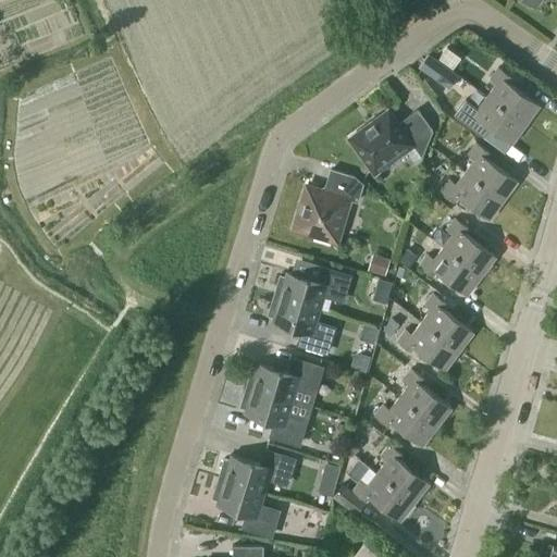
[(453,67),(461,57),(446,47),(438,58),(453,67)]
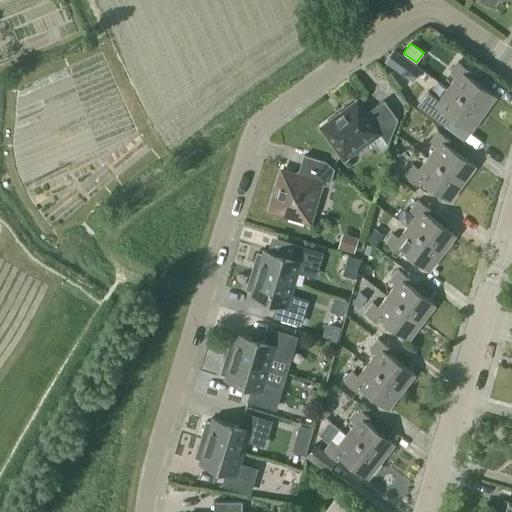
[(385,62),(413,81),(421,69),(393,50),(385,62)]
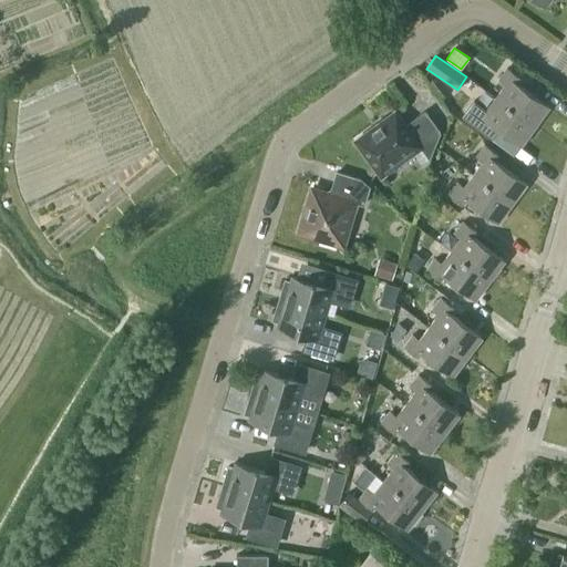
[(522,79),(519,78),(525,68),(508,55),(502,64),(507,69),(498,81),(505,85),(496,98),(536,126),(550,106),(518,84),(522,79)]
